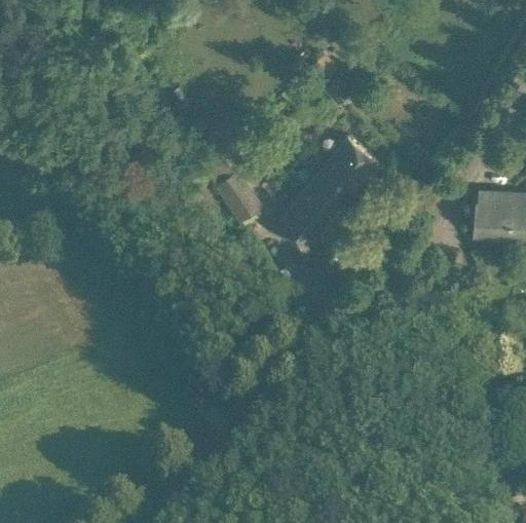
[(354,33),(343,44),(351,52),(363,42),(354,33)]
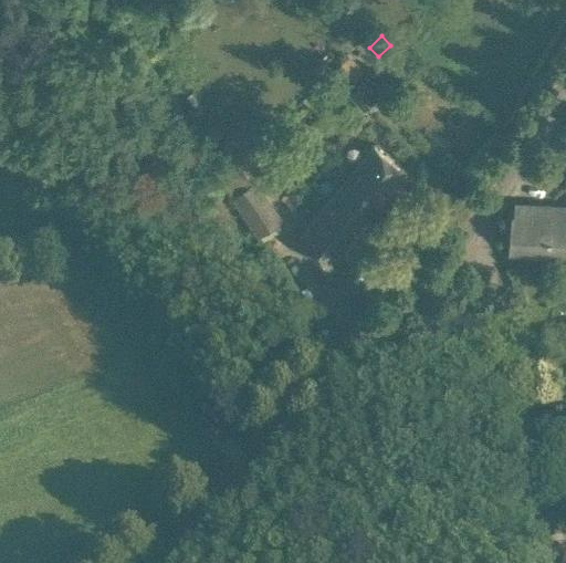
[(359,68),(347,55),(339,64),(352,76),(359,68)]
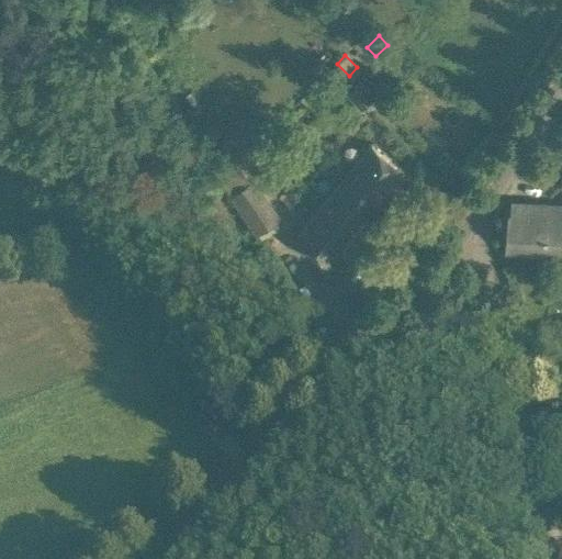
[(372,145),(335,192),(368,219),(405,171),(372,145)]
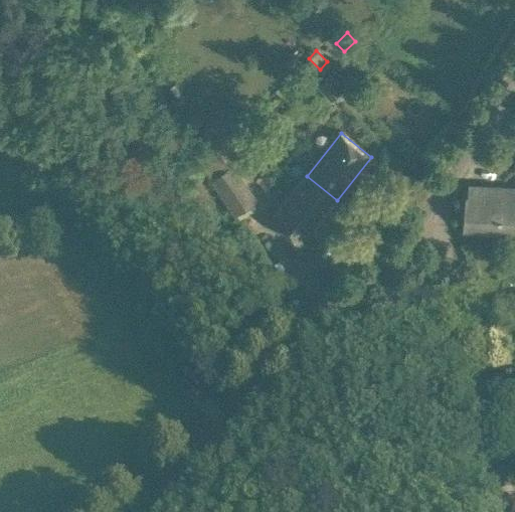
[(514,142),(513,141),(502,160),(514,167),(514,142)]
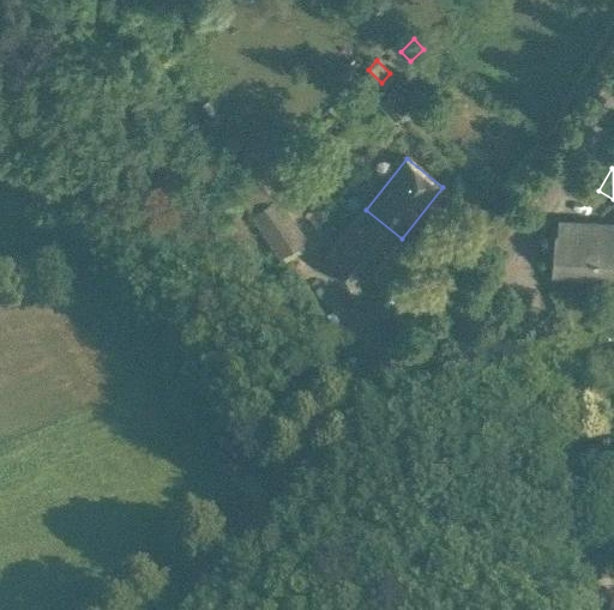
[(252,212),(278,255),(304,240),(275,198),(263,205),(252,212)]
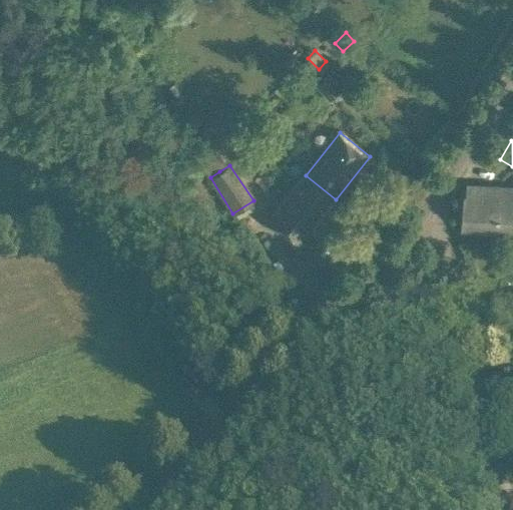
[(409,165),(402,174),(410,182),(418,172),(409,165)]
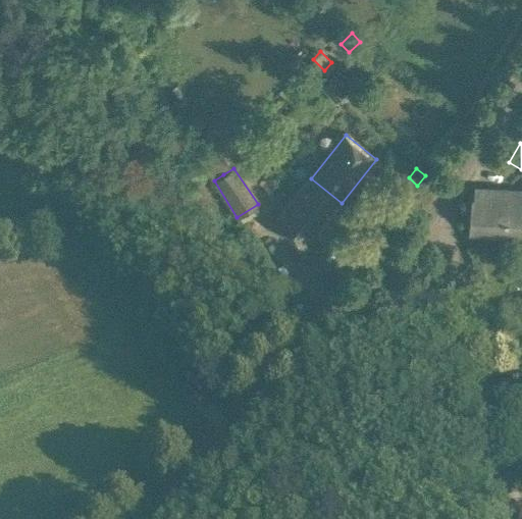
[(275,223),(290,235),(306,247),(342,203),(311,178),(275,223)]
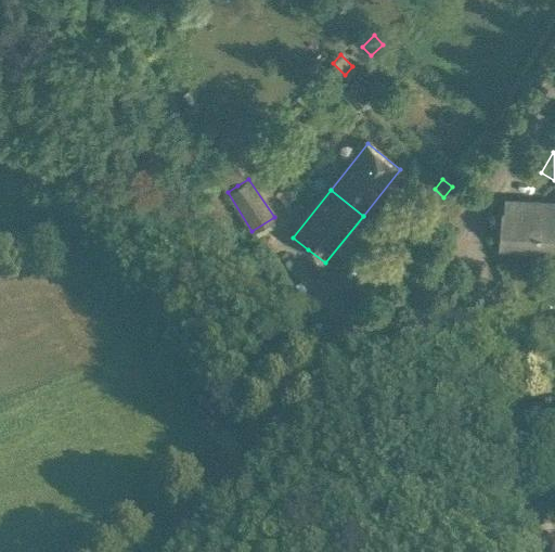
[(502,213),(500,249),(554,253),(554,203),(505,201),(505,214),(502,213)]
